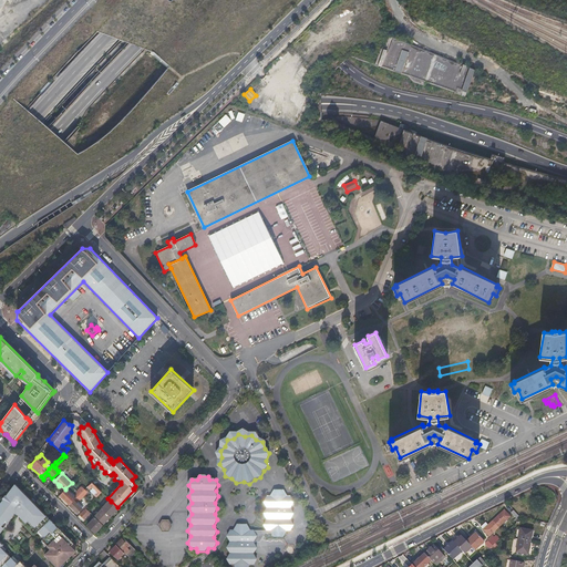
[(91,482),(90,484),(100,494),(101,492),(101,491),(91,482)]
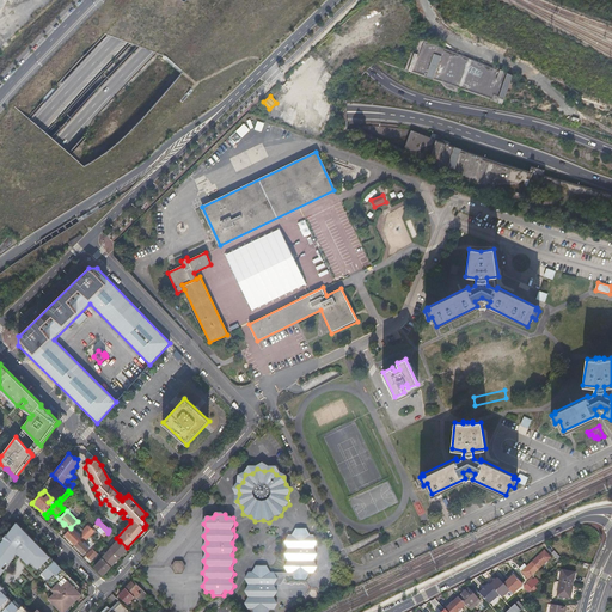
[(20,528),(19,527),(18,526),(16,526),(12,531),(11,533),(8,532),(0,543),(0,609),(2,611),(11,604),(5,598),(6,597),(7,595),(5,594),(1,591),(2,589),(4,588),(1,586),(0,583),(0,574),(0,575),(0,574),(0,573),(4,569),(4,568),(7,563),(8,563),(8,562),(12,557),(13,558),(14,556),(17,552),(19,555),(20,556),(23,558),(28,564),(29,563),(30,562),(35,565),(36,567),(38,565),(43,571),(53,562),(47,556),(48,555),(48,554),(41,546),(40,546),(37,544),(37,543),(34,540),(34,539),(22,527),(20,528)]
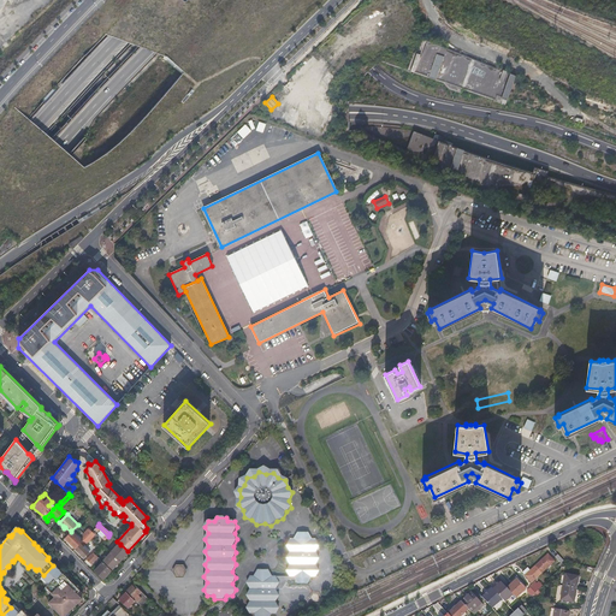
[(77,537),(71,531),(71,532),(70,533),(65,538),(75,549),(76,549),(82,542),(80,539),(81,538),(80,537),(78,538),(77,537)]
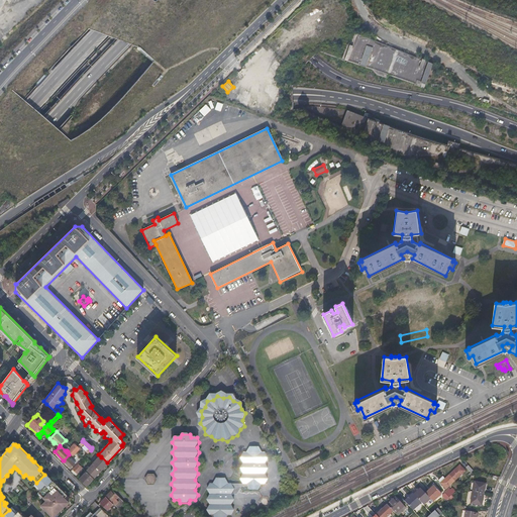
[(71,468),(73,469),(76,466),(75,463),(70,458),(79,449),(76,447),(71,452),(69,454),(64,460),(71,468)]
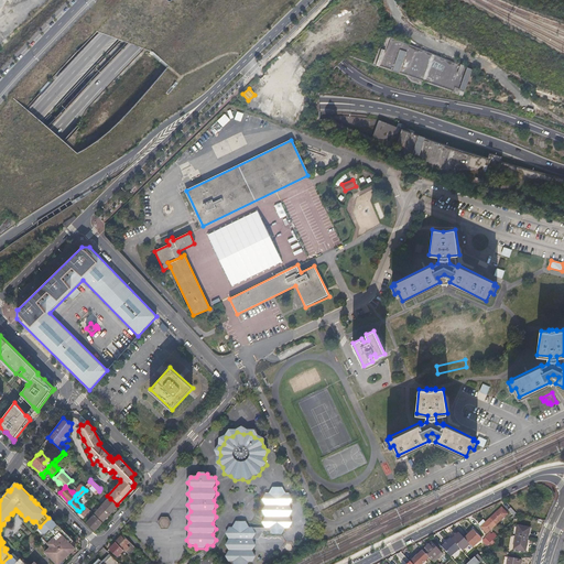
[(273,535),(282,535),(285,530),(289,530),(292,524),(289,518),(292,512),(289,506),(292,500),(289,495),(286,495),(283,489),(273,489),(270,495),(267,495),(263,500),(267,506),(263,511),(267,518),(263,523),(267,529),(270,529),(273,535)]
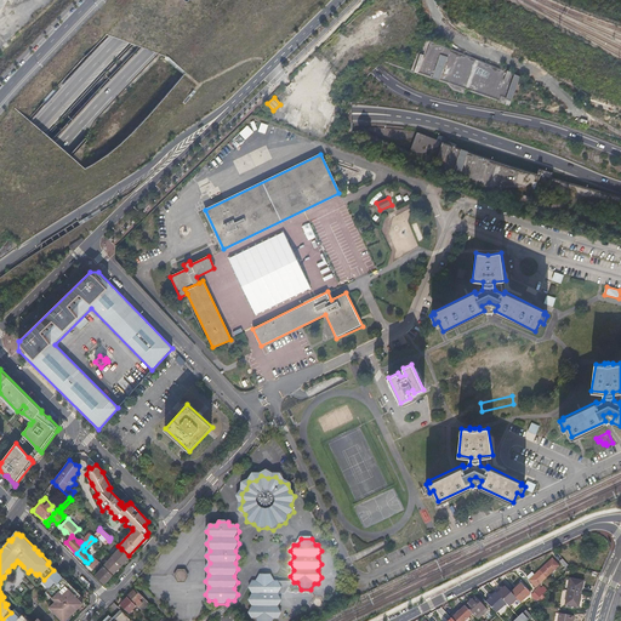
[(93,557),(96,559),(104,551),(102,548),(93,557)]
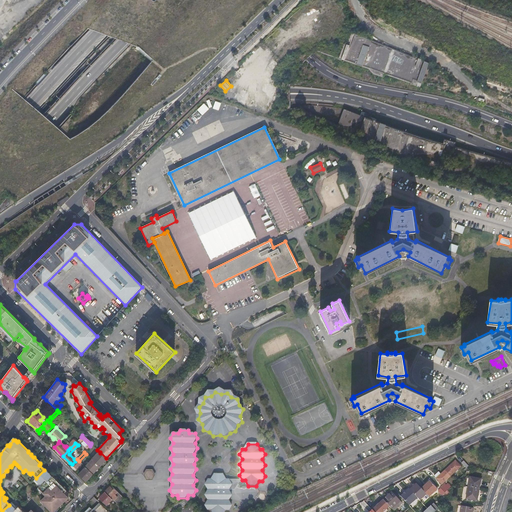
[(92,459),(100,466),(106,460),(98,452),(93,458),(91,457),(91,458),(92,459)]
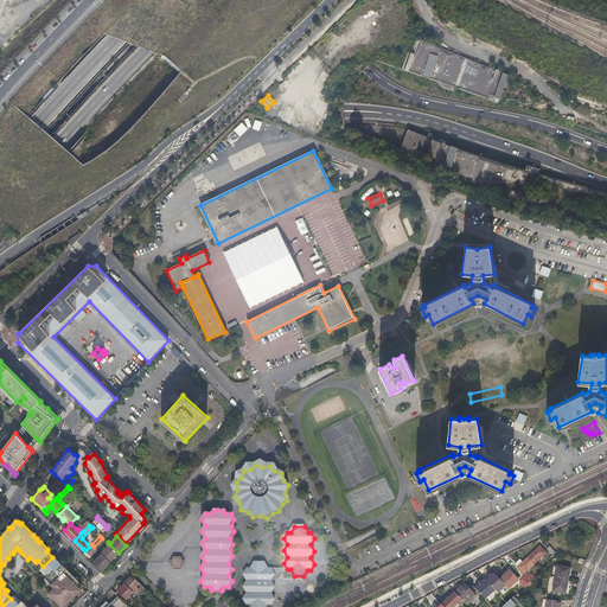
[(89,547),(85,550),(89,555),(96,548),(94,547),(91,544),(89,547)]
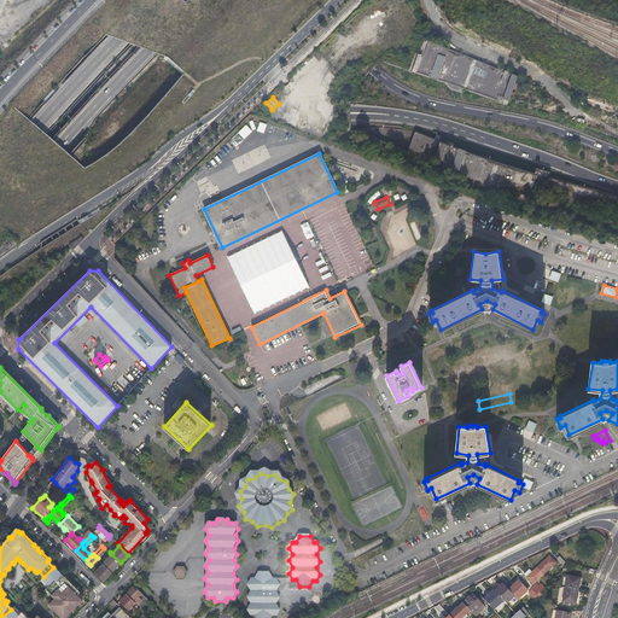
[(112,571),(121,563),(111,554),(104,561),(112,571)]
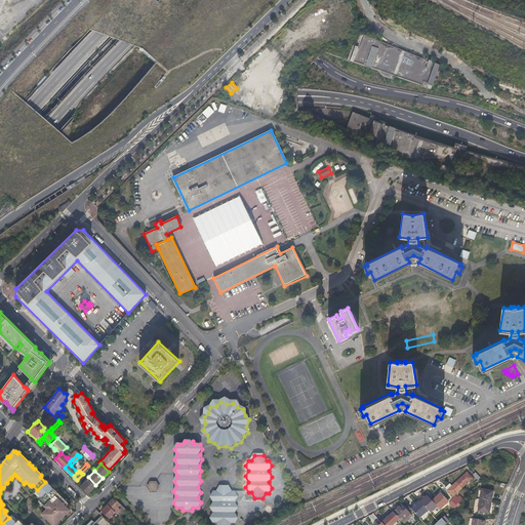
[(467,472),(455,482),(461,487),(472,478),(467,472)]
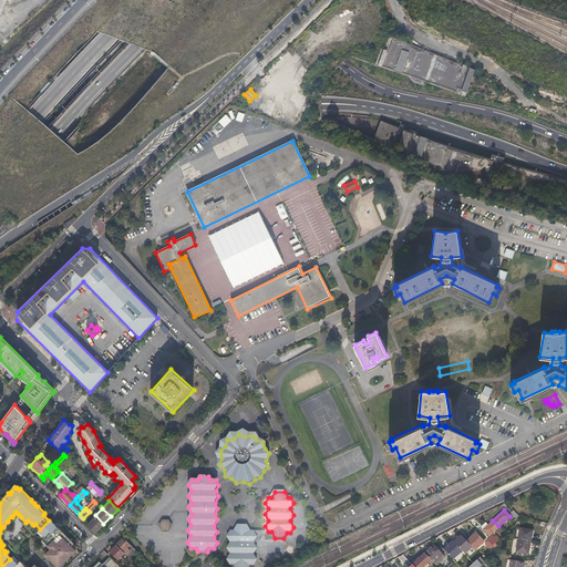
[(95,533),(103,525),(93,516),(92,517),(93,518),(86,525),(95,533)]
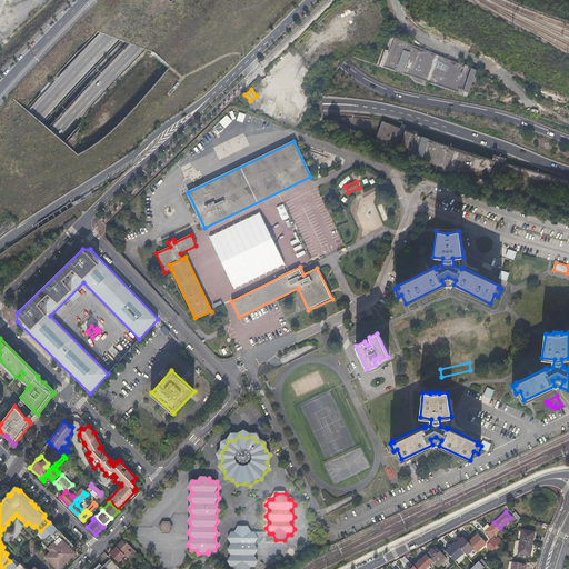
[(56,527),(50,521),(49,522),(40,531),(39,532),(39,533),(45,539),(42,541),(51,551),(46,557),(52,562),(58,568),(59,568),(68,561),(76,553),(73,551),(71,548),(73,546),(67,538),(56,527)]
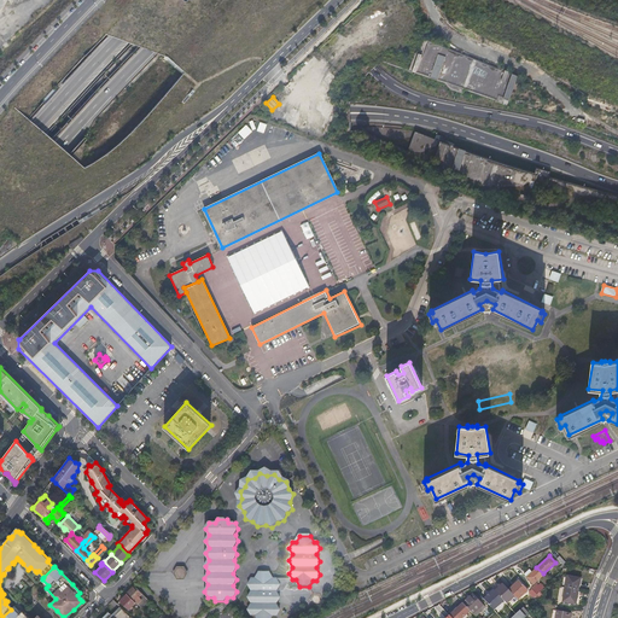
[(182,566),(176,567),(172,573),(176,579),(184,579),(187,573),(182,566)]
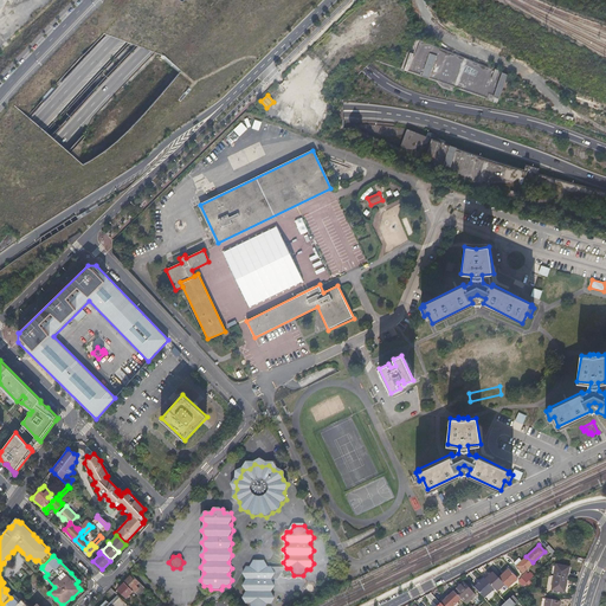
[(533,562),(526,556),(522,560),(520,558),(514,562),(517,565),(523,572),(533,562)]
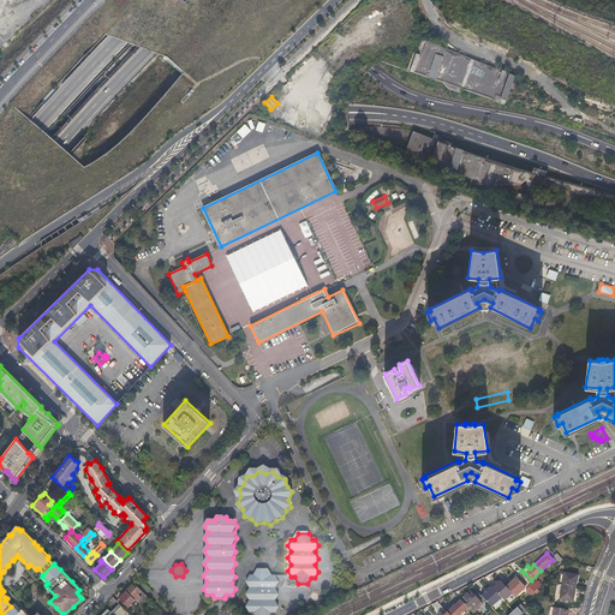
[(254,614),(270,614),(272,614),(275,614),(279,609),(275,602),(279,596),(275,589),(279,583),(275,577),(272,577),(268,571),(258,571),(255,577),(250,577),(246,583),(250,589),(248,595),(250,602),(246,608),(250,614),(254,614)]
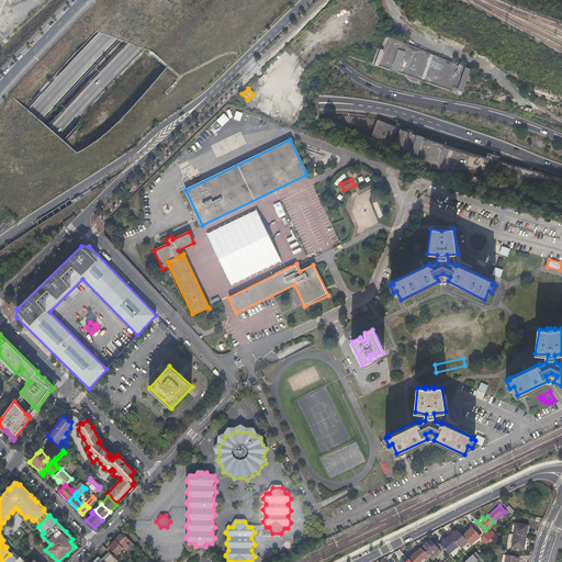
[(528,526),(516,523),(514,534),(526,536),(528,526)]
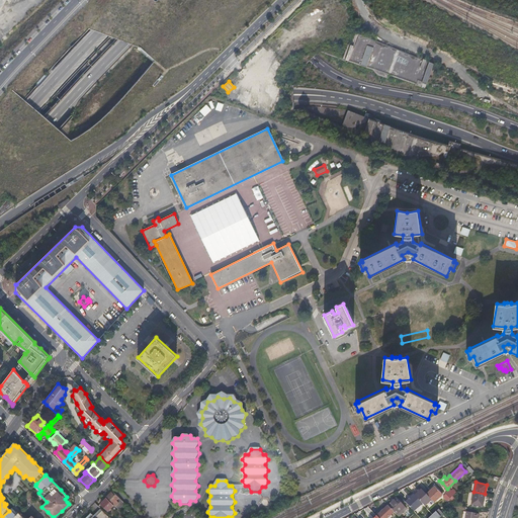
[(435,486),(426,494),(434,502),(442,494),(435,486)]
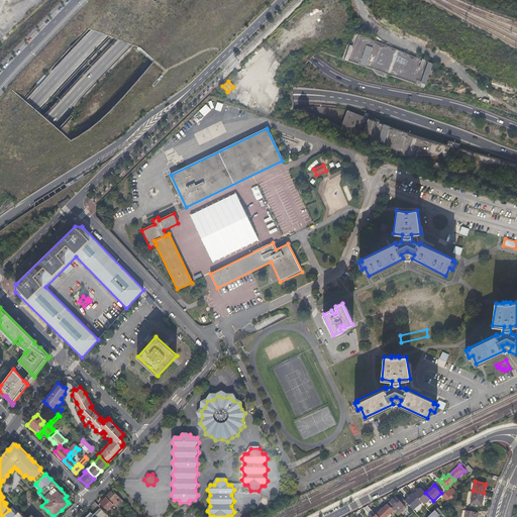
[(448,488),(444,492),(444,493),(449,497),(453,493),(448,488)]
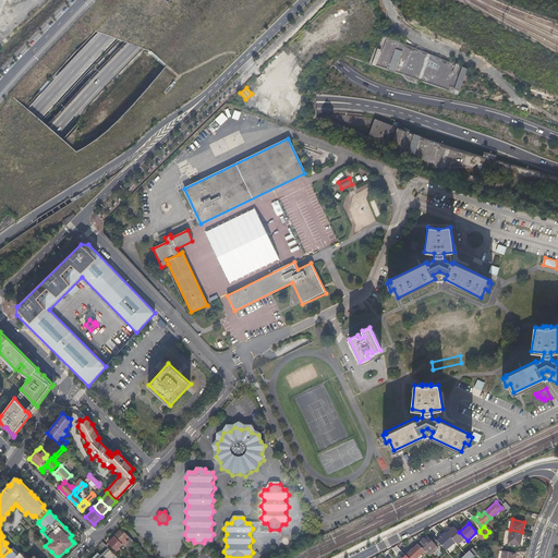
[(114,535),(114,536),(122,544),(124,545),(131,538),(121,529),(114,535)]
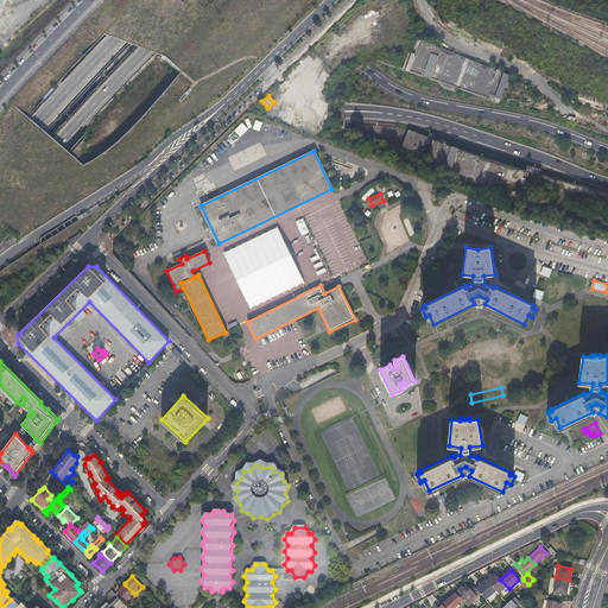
[(567,594),(569,580),(556,577),(553,591),(567,594)]
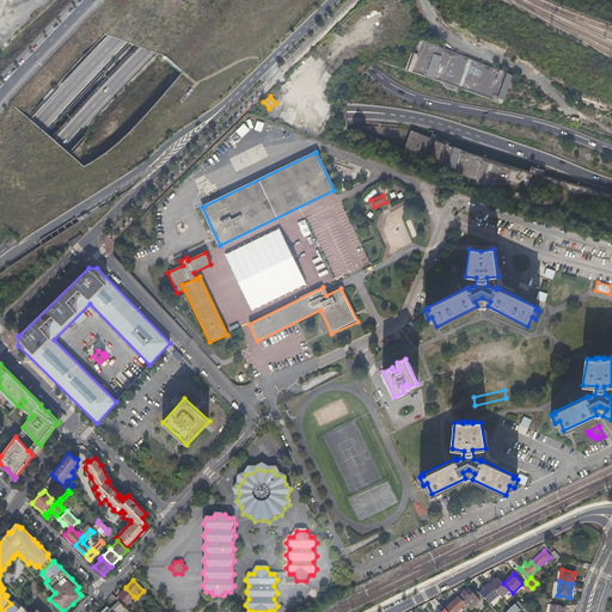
[(488,589),(484,593),(483,594),(487,599),(500,587),(496,582),(488,589)]
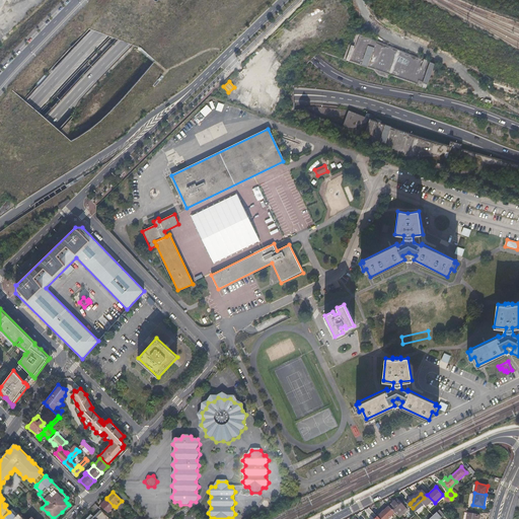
[(388,505),(397,515),(405,507),(396,498),(388,505)]
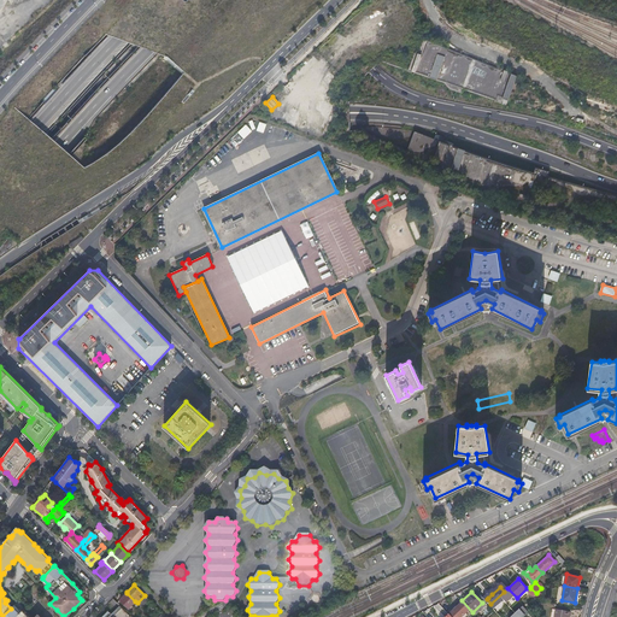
[(127,593),(117,603),(119,605),(123,609),(125,605),(128,609),(135,601),(127,593)]
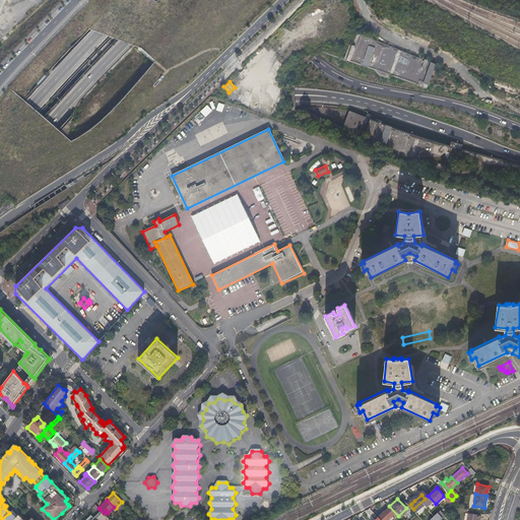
[(380,519),(387,519),(395,514),(397,517),(398,516),(389,506),(378,517),(380,519)]
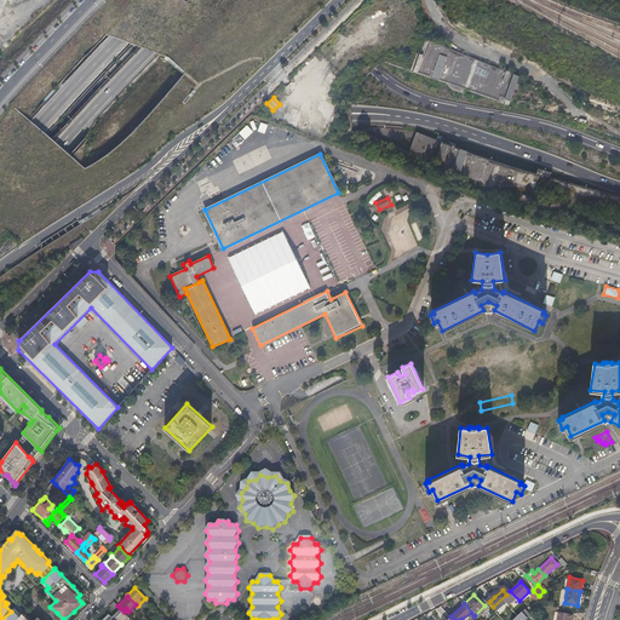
[(116,612),(124,619),(127,615),(124,612),(120,608),(116,612)]
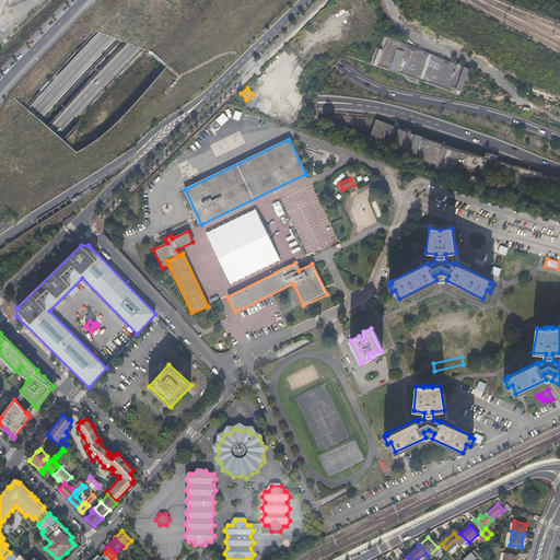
[(36,559),(35,558),(32,559),(25,559),(20,555),(19,556),(18,557),(11,550),(11,551),(10,552),(2,559),(1,559),(36,559)]
